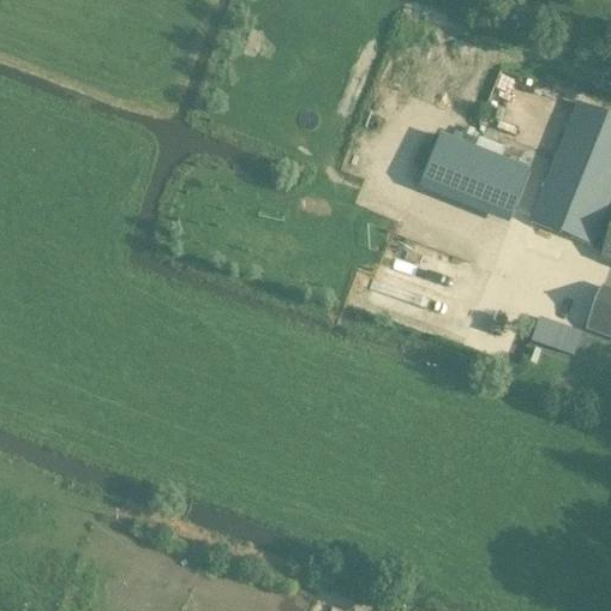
[(499,93),(496,118),(526,123),(529,105),(521,103),(523,85),(532,88),(534,78),(507,73),(503,93),(499,93)]
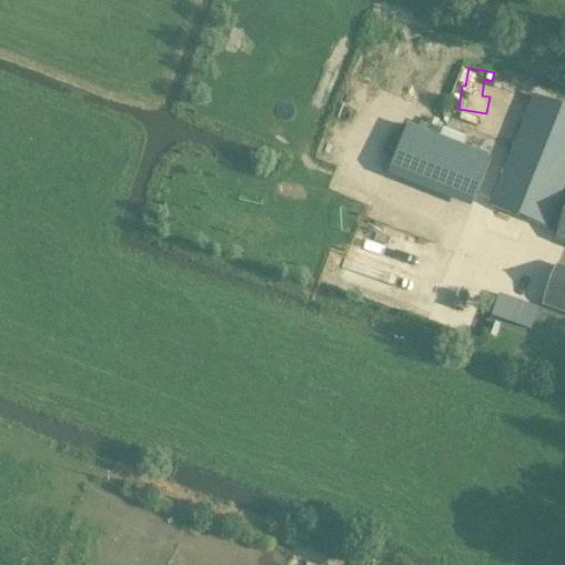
[(564,104),(537,93),(494,203),(552,226),(564,193),(564,104)]
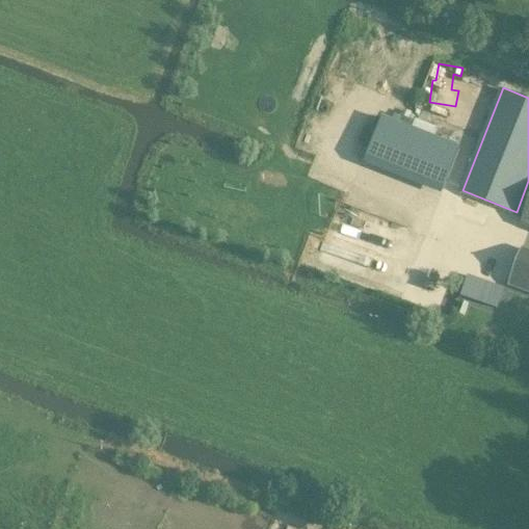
[(372,112),(356,158),(441,186),(456,141),(372,112)]
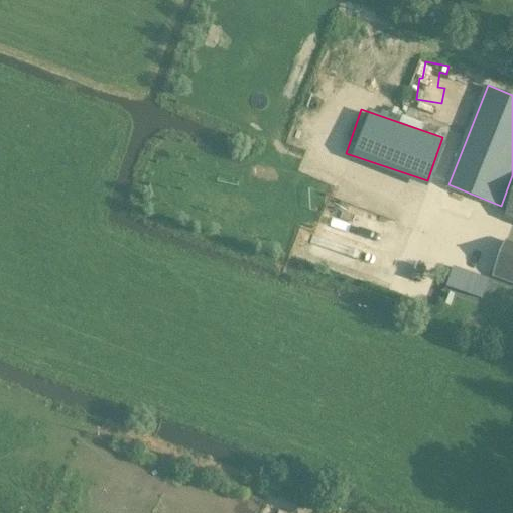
[(512,240),(508,238),(495,276),(512,282),(512,240)]
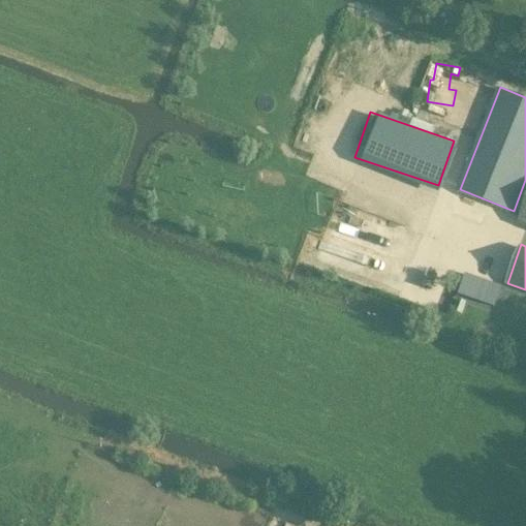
[(464,284),(461,292),(496,305),(502,286),(468,274),(464,284)]
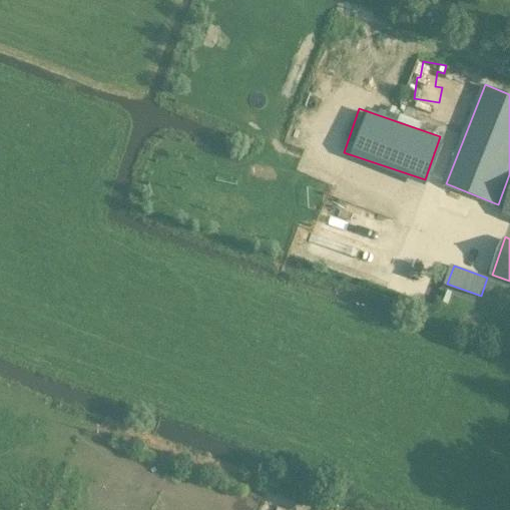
[(442,301),(450,304),(455,293),(447,289),(442,301)]
